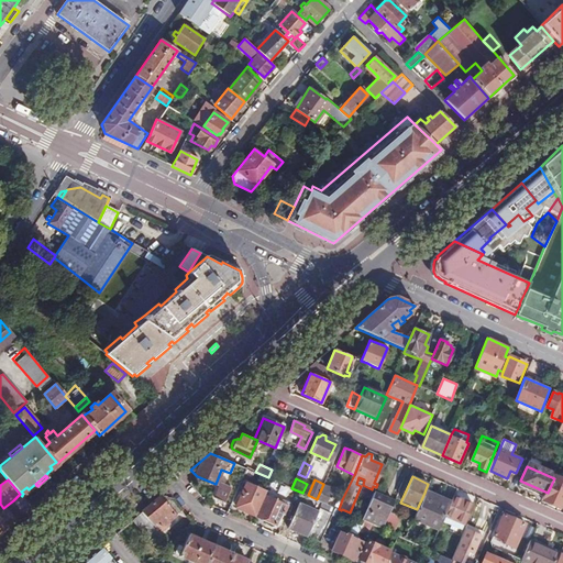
[(545,497),(548,493),(520,481),(519,485),(545,497)]
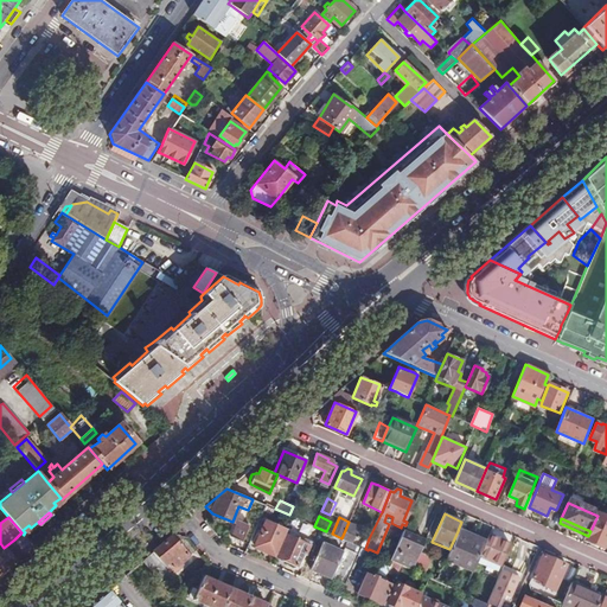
[(241,540),(249,524),(238,519),(231,536),(241,540)]
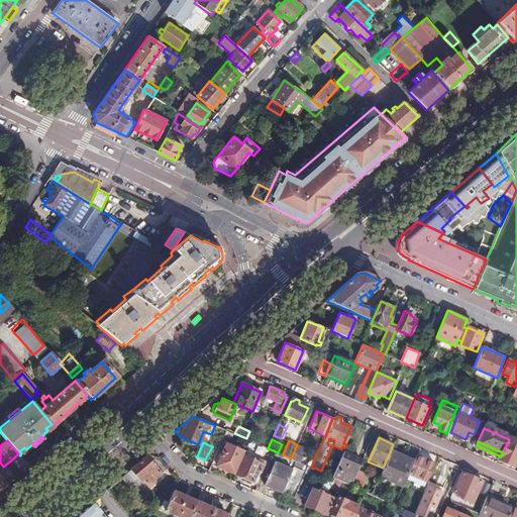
[(233,471),(242,450),(225,442),(216,462),(218,463),(218,464),(231,471),(232,470),(233,471)]
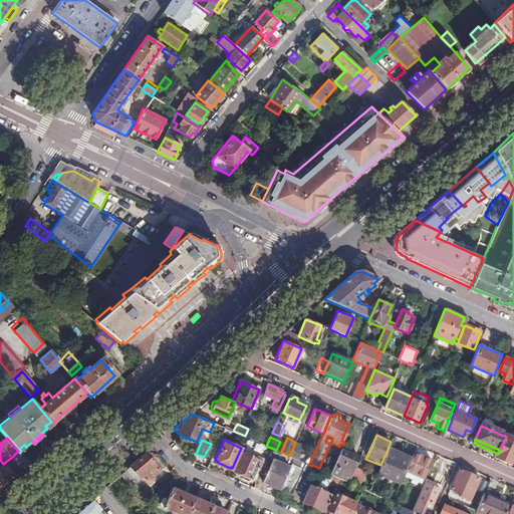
[(513,446),(512,445),(513,443),(507,440),(506,442),(504,441),(500,450),(498,454),(497,456),(513,463),(513,446)]
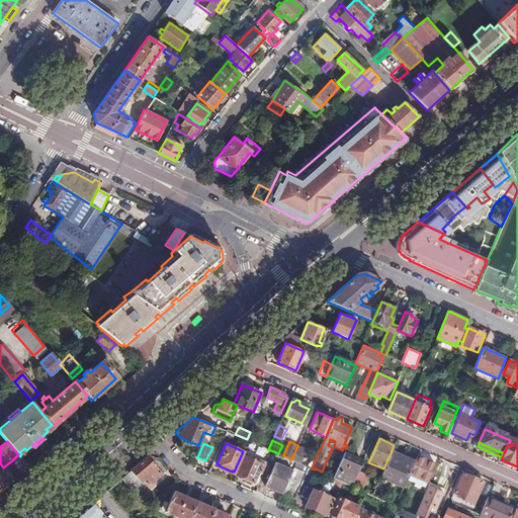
[(310,450),(297,445),(291,459),(295,461),(299,463),(303,457),(306,458),(310,450)]
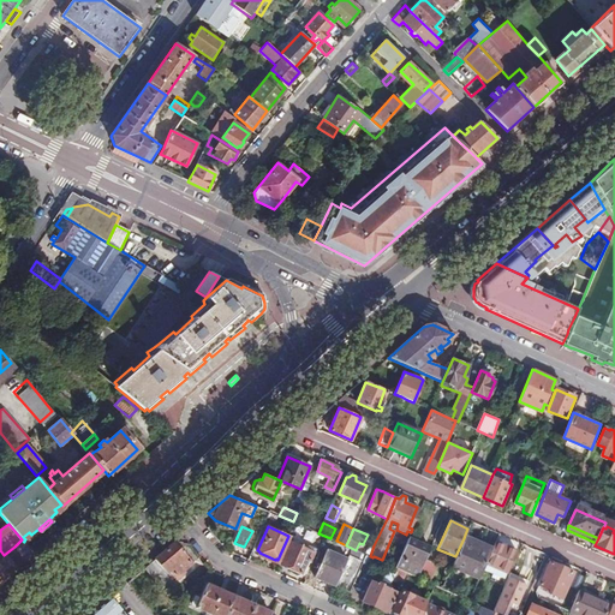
[(491,550),(493,547),(465,535),(464,538),(491,550)]
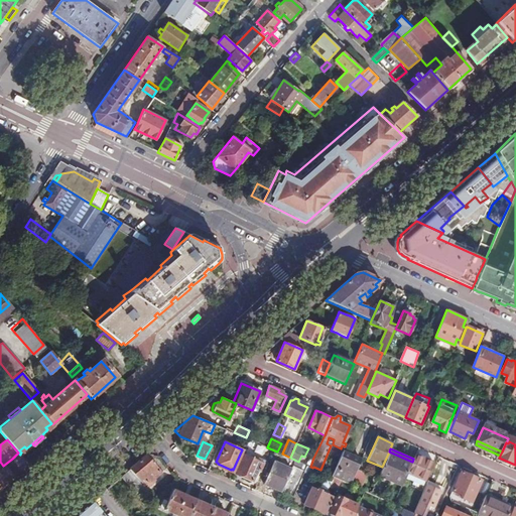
[(260,469),(264,460),(246,452),(245,455),(243,455),(235,473),(251,480),(257,468),(260,469)]
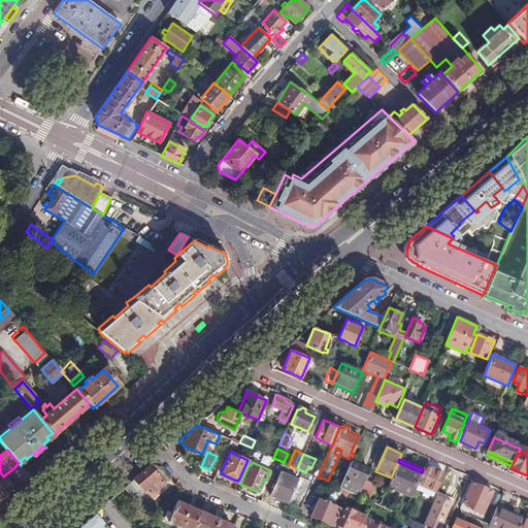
[(365,480),(369,470),(350,462),(339,487),(349,491),(358,496),(365,480)]
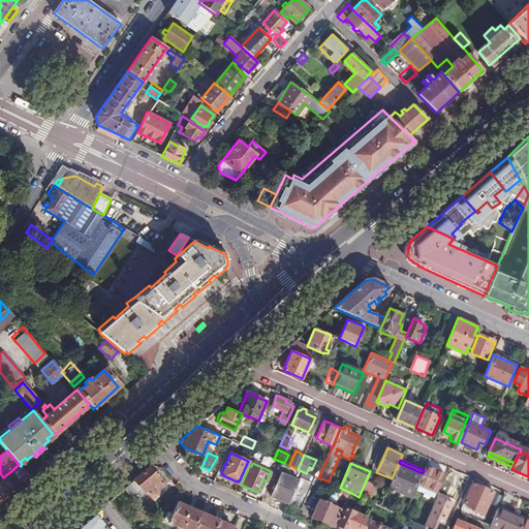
[(412,498),(417,485),(423,473),(399,463),(392,478),(389,487),(412,498)]
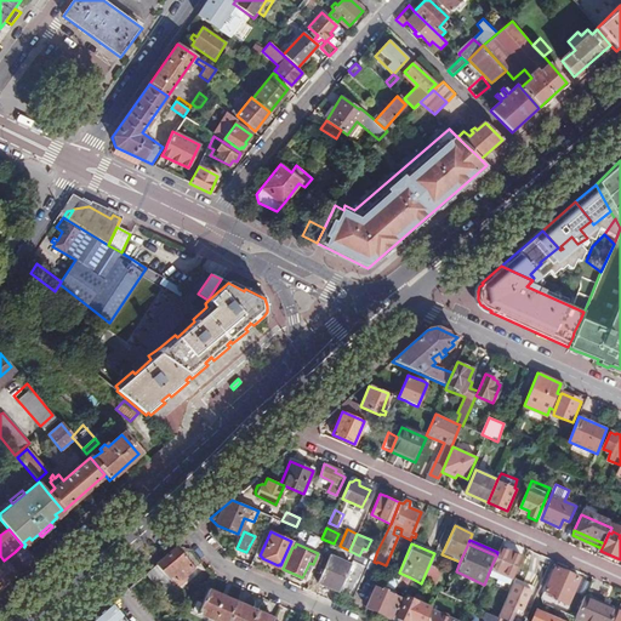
[(22,545),(15,552),(26,565),(34,558),(24,547),(22,545)]
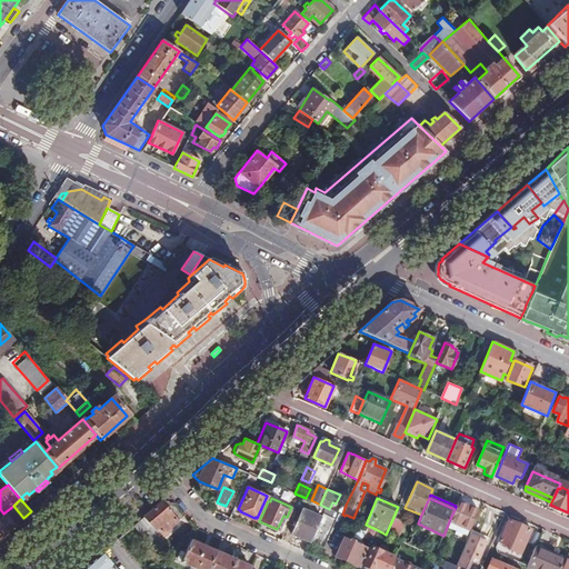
[(477,508),(458,500),(456,506),(455,509),(449,521),(469,529),(477,508)]
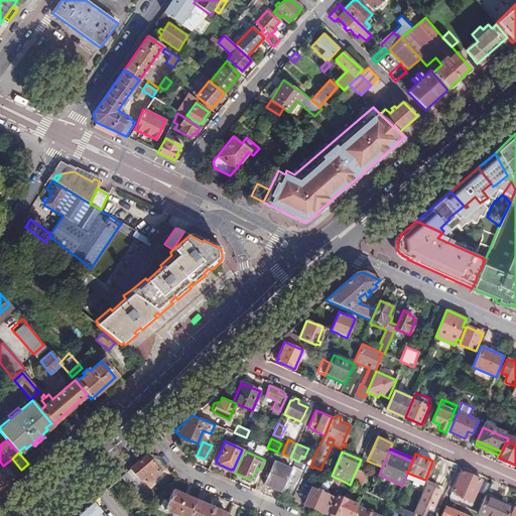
[(162,474),(146,457),(122,477),(136,493),(143,487),(145,489),(147,487),(150,488),(156,484),(155,480),(162,474)]
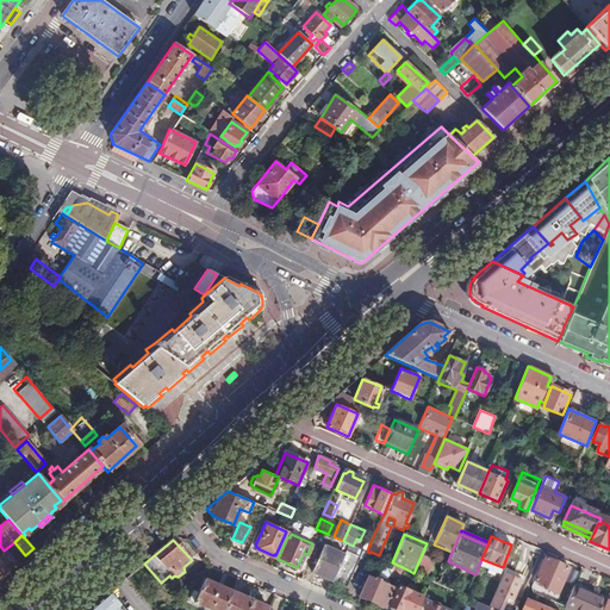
[(14,542),(4,551),(5,552),(16,564),(25,555),(14,542)]
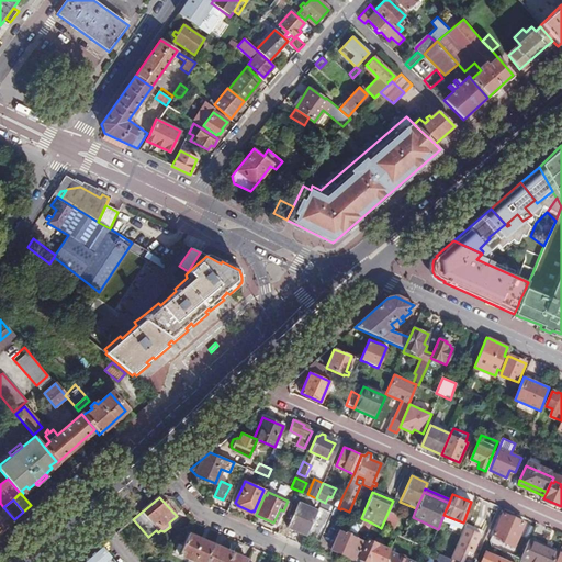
[(334,506),(325,503),(321,501),(316,512),(306,534),(318,540),(334,506)]
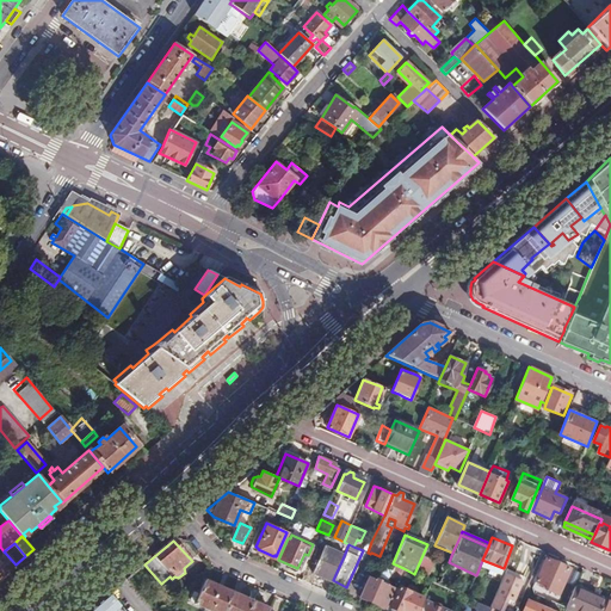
[(313,572),(333,580),(344,556),(323,547),(313,572)]
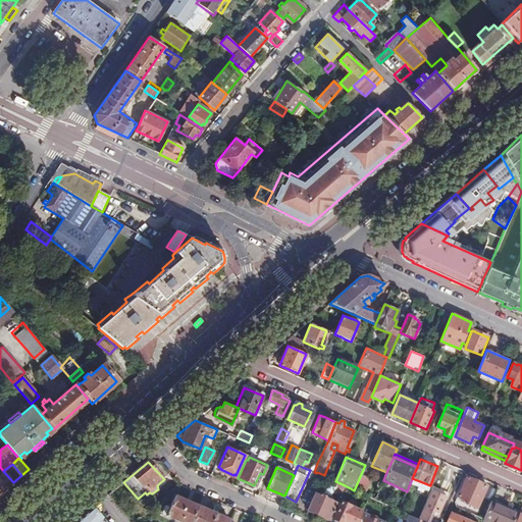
[(0,475),(0,493),(13,482),(4,472),(0,475)]
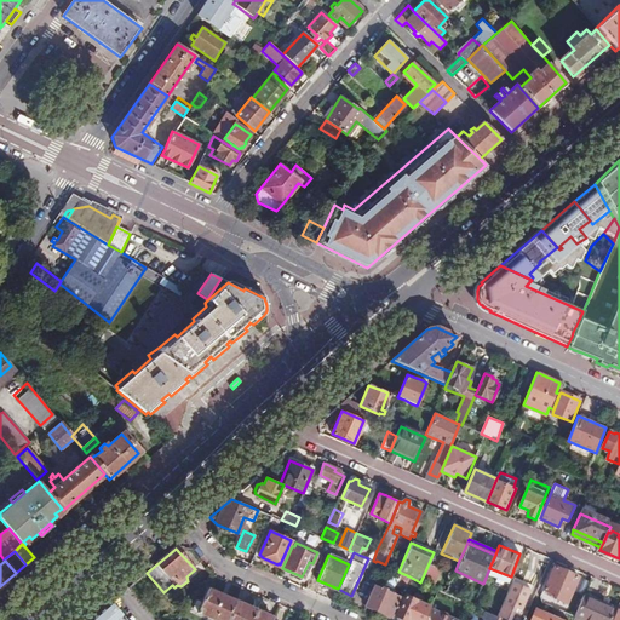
[(441,568),(429,563),(420,583),(432,587),(441,568)]
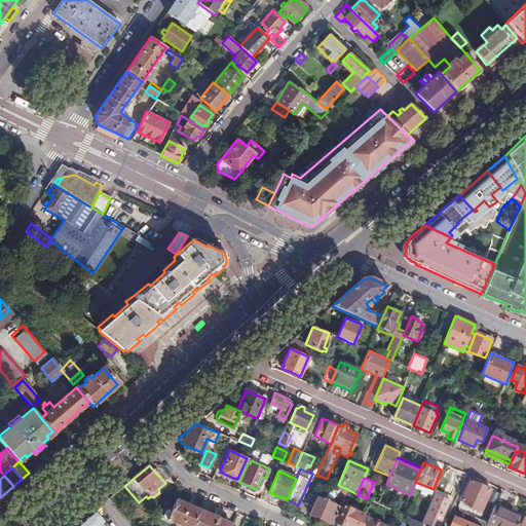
[(471,480),(462,499),(467,501),(470,502),(468,506),(481,512),(491,489),(471,480)]
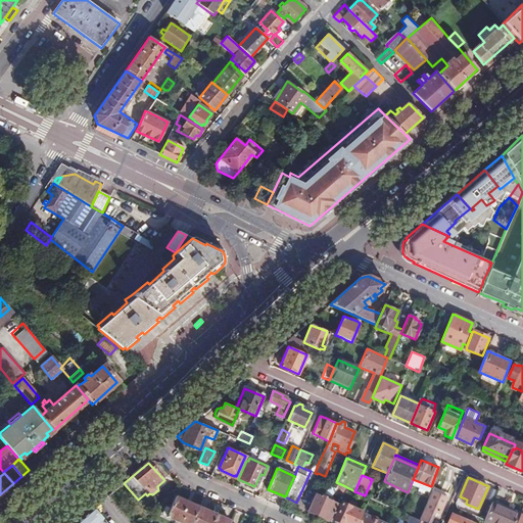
[(345,486),(336,482),(327,478),(327,480),(324,486),(325,487),(342,494),(345,486)]
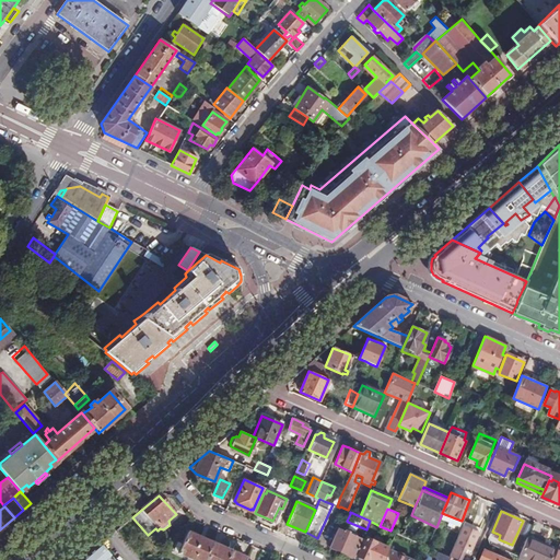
[(450,556),(457,559),(463,559),(465,557),(463,556),(466,548),(470,550),(480,528),(465,521),(450,556)]
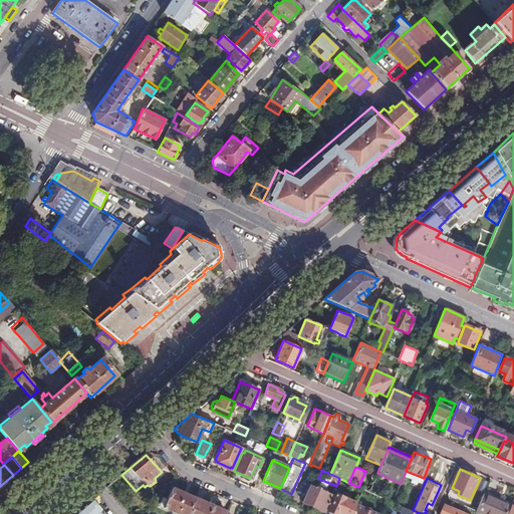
[(301,501),(324,512),(332,495),(324,491),(325,490),(316,486),(315,488),(309,485),(301,501)]
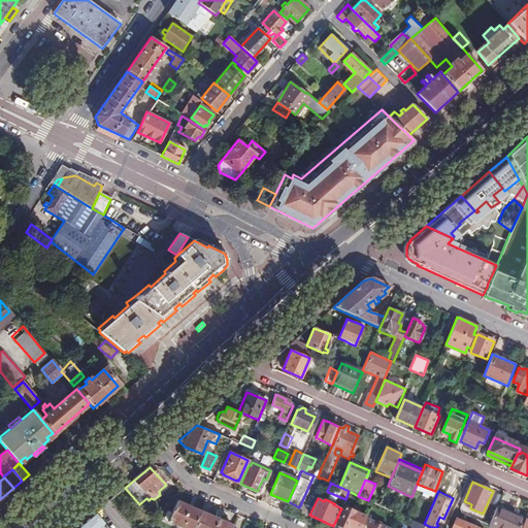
[(168,522),(183,527),(194,527),(201,512),(177,500),(172,513),(169,510),(166,519),(169,521),(168,522)]
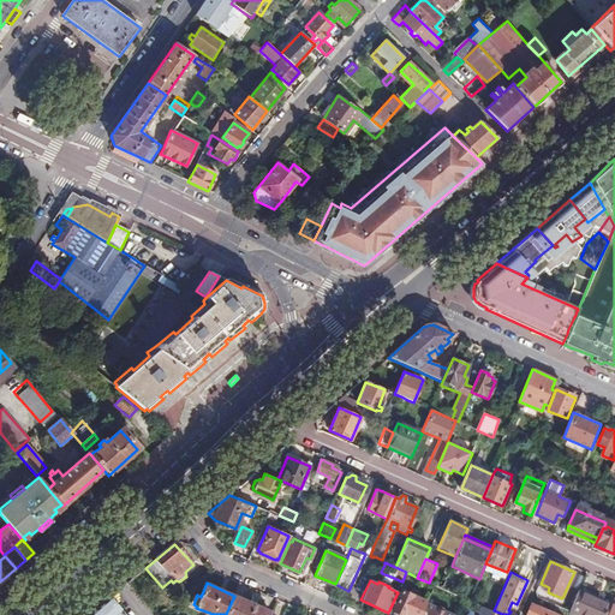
[(416,614),(421,614),(424,609),(427,602),(411,595),(413,591),(405,587),(404,591),(400,589),(392,609),(402,614),(405,610),(416,614)]
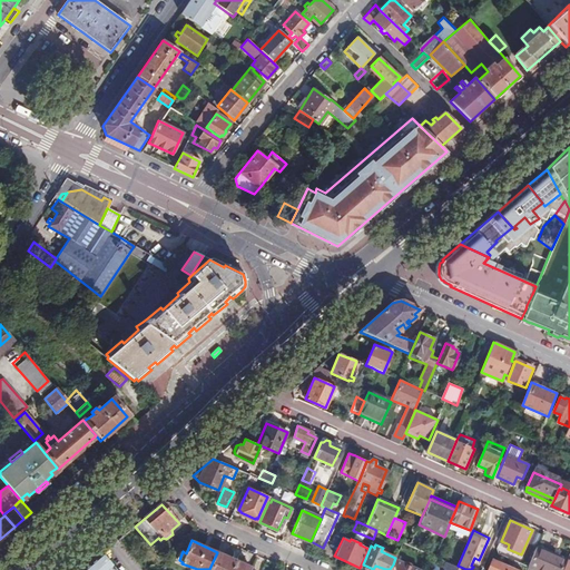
[(536,569),(562,569),(567,559),(537,546),(528,567),(536,569)]
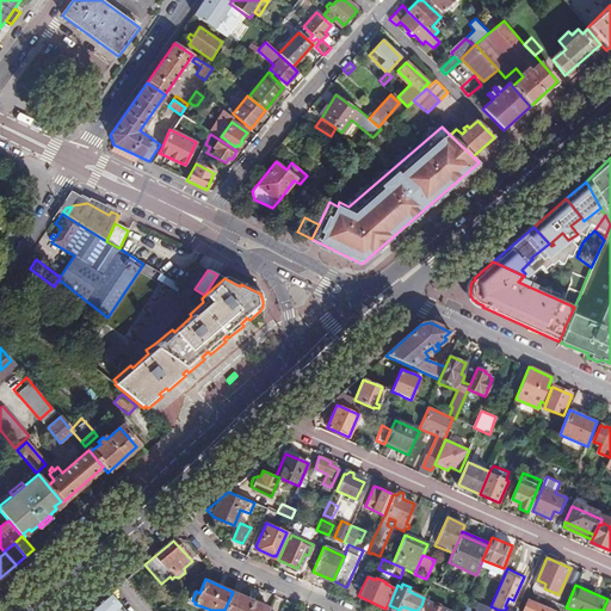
[(267,610),(270,608),(233,592),(224,610),(267,610)]
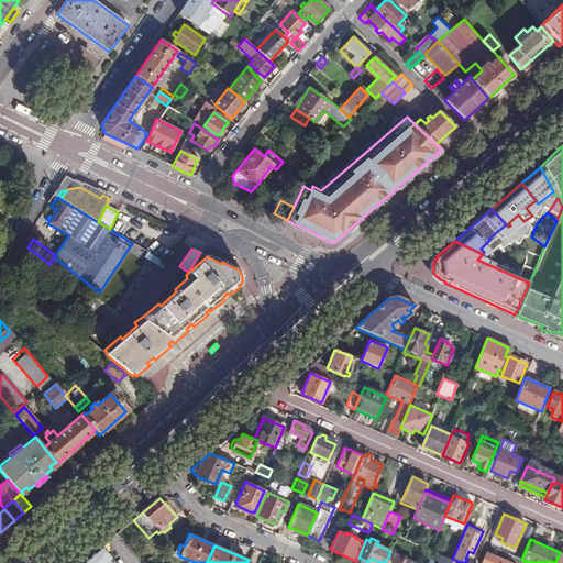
[(116,562),(113,560),(102,547),(83,562),(116,562)]
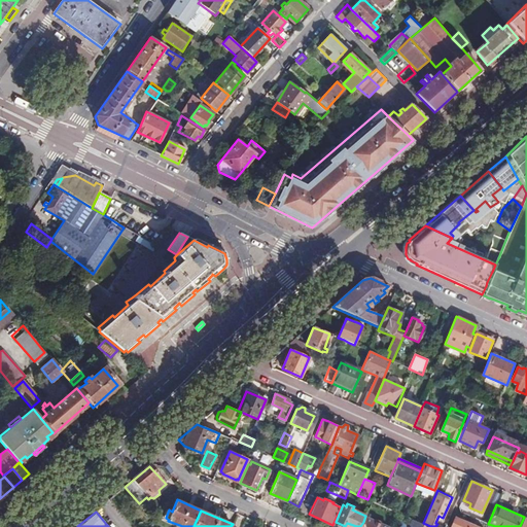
[(477,526),(455,517),(451,526),(452,526),(477,526)]
